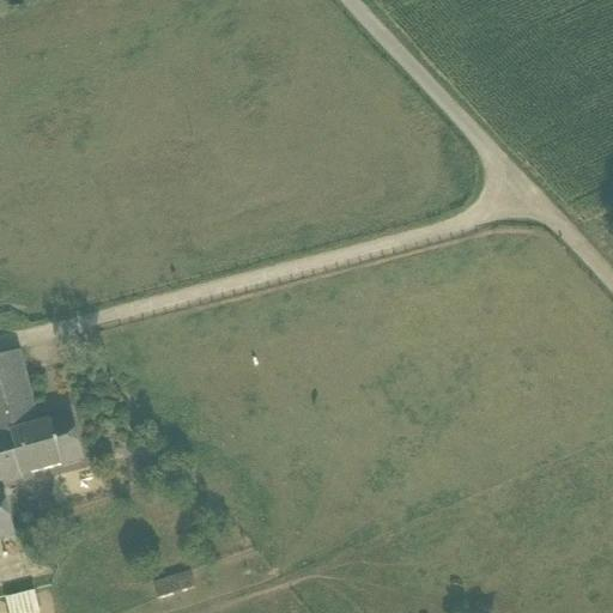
[(19,353),(0,358),(0,438),(40,428),(19,353)]
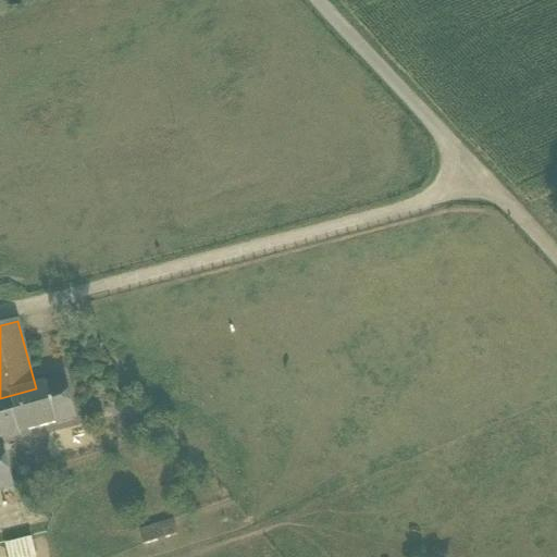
[(36,388),(0,398),(0,435),(1,438),(74,419),(63,381),(36,388)]
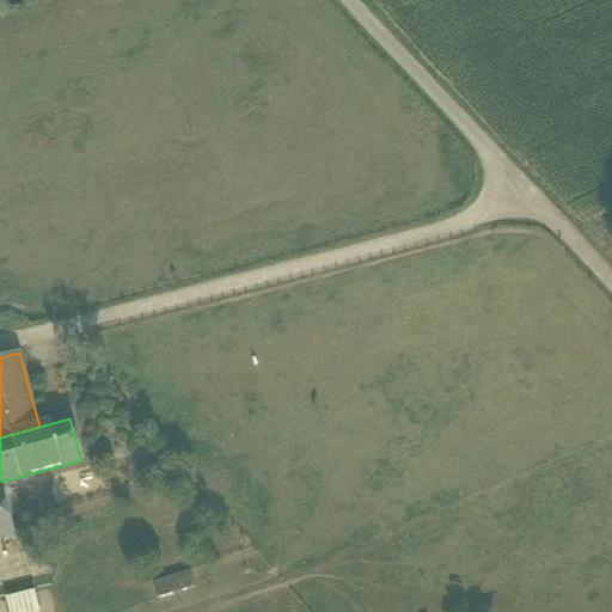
[(0,489),(0,538),(16,534),(2,488),(0,489)]
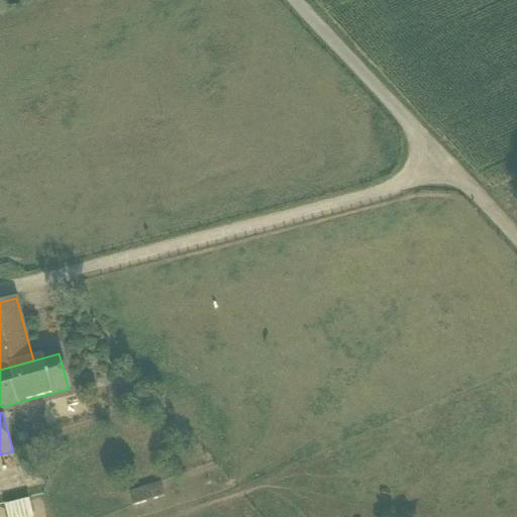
[(161,485),(129,494),(133,507),(165,497),(161,485)]
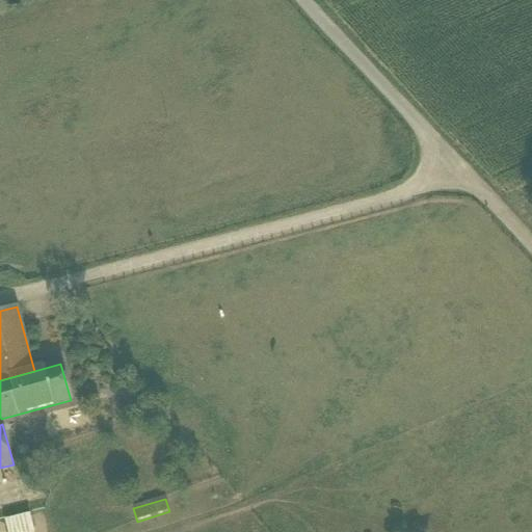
[(6,531),(33,531),(29,511),(4,517),(6,531)]
